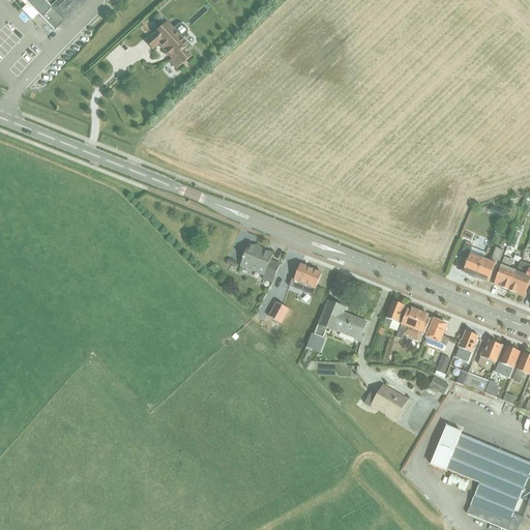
[(23,0),(53,30),(84,0),(23,0)]
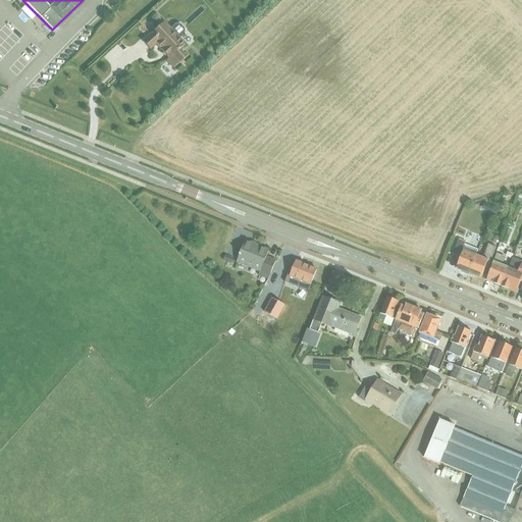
[(161,23),(142,42),(149,50),(155,45),(168,58),(165,61),(172,68),(176,64),(177,65),(189,55),(181,48),(185,45),(177,38),(183,34),(183,32),(183,29),(179,25),(177,25),(174,25),(170,30),(168,32),(161,23)]
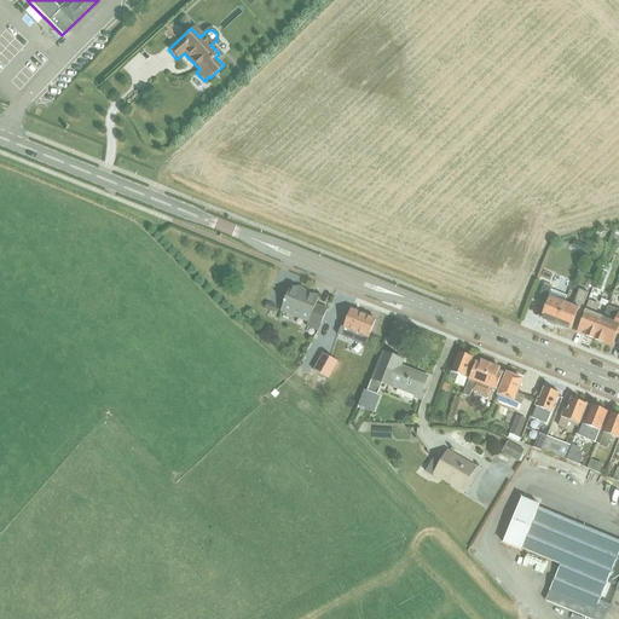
[(608,273),(602,271),(595,289),(601,291),(608,273)]
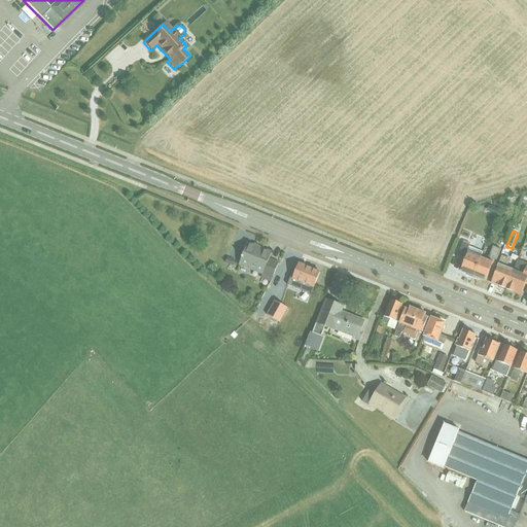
[(462,244),(457,256),(465,259),(460,271),(467,274),(466,276),(472,278),(481,257),(483,252),(468,247),(469,244),(463,241),(462,244)]
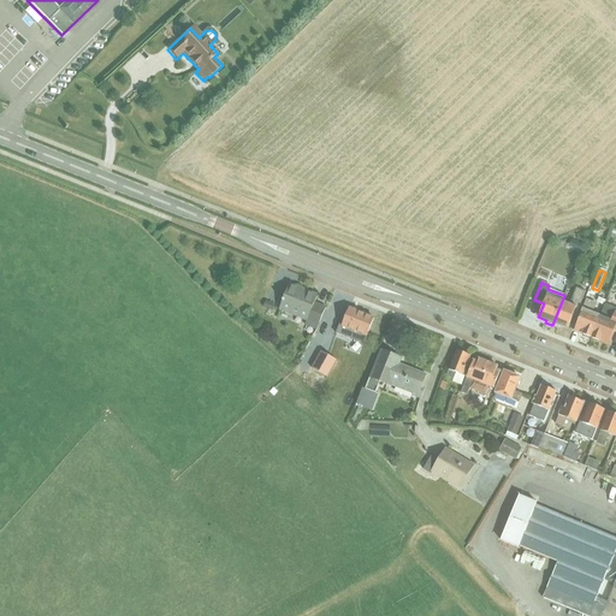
[(290,284),(279,311),(307,321),(304,326),(307,326),(317,330),(325,308),(315,303),(314,303),(317,296),(302,290),(302,289),(290,284)]
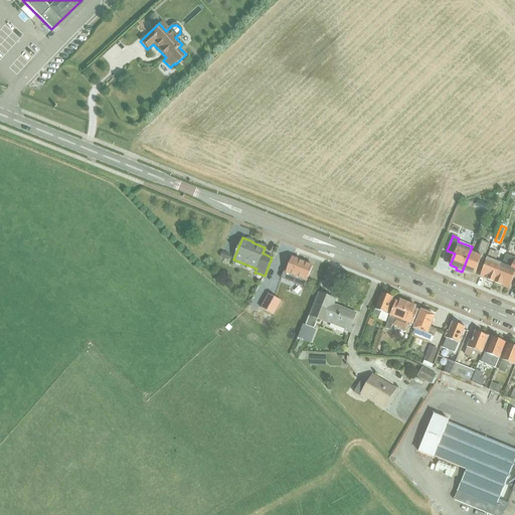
[(470,251),(462,272),(467,274),(468,272),(475,275),(479,264),(481,265),(489,243),(482,240),(476,254),(470,251)]
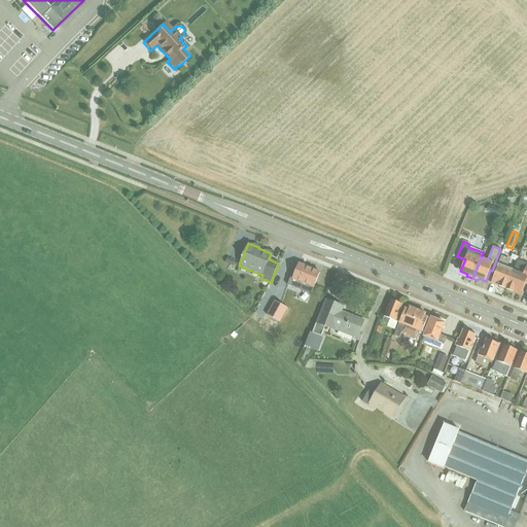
[(505,289),(513,271),(505,269),(510,260),(501,257),(491,284),(498,287),(499,288),(503,290),(504,289),(505,289)]
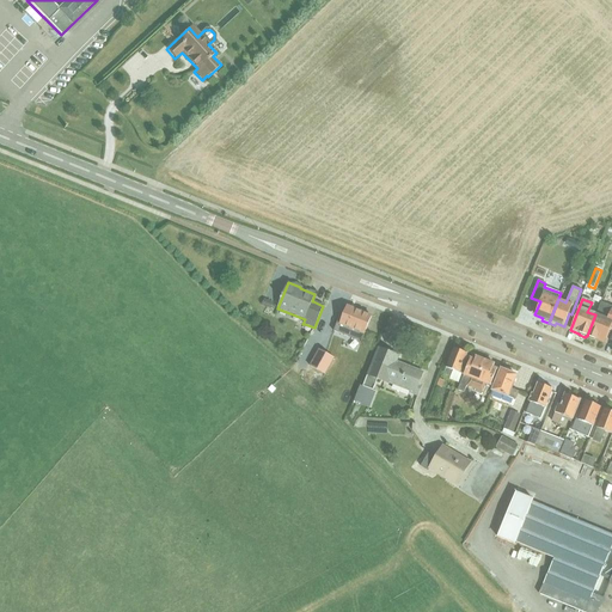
[(611,328),(611,308),(600,304),(599,308),(595,314),(587,336),(588,337),(588,338),(593,341),(595,340),(604,343),(611,328)]
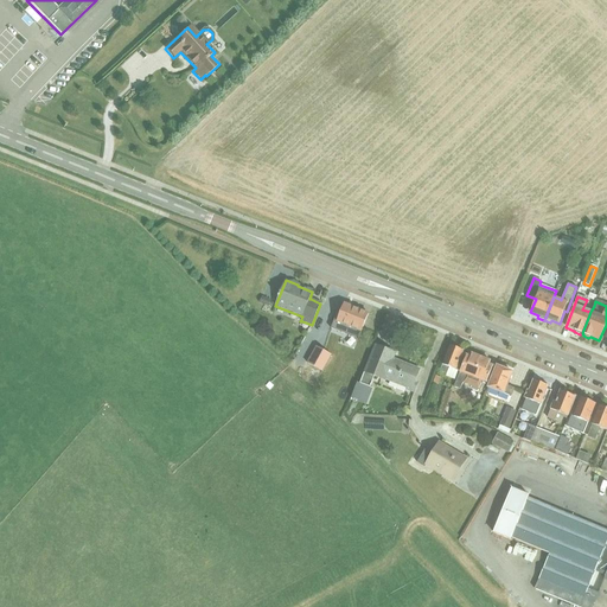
[(337,313),(331,328),(358,339),(368,314),(344,305),(340,314),(337,313)]
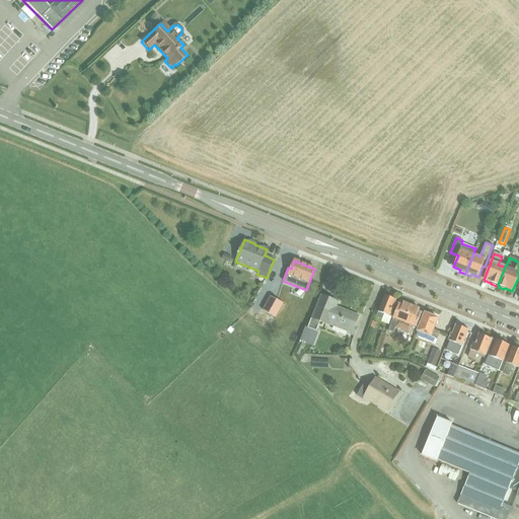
[(338,303),(320,296),(308,328),(316,331),(320,321),(348,331),(348,332),(355,335),(358,327),(355,326),(359,316),(337,307),(338,303)]
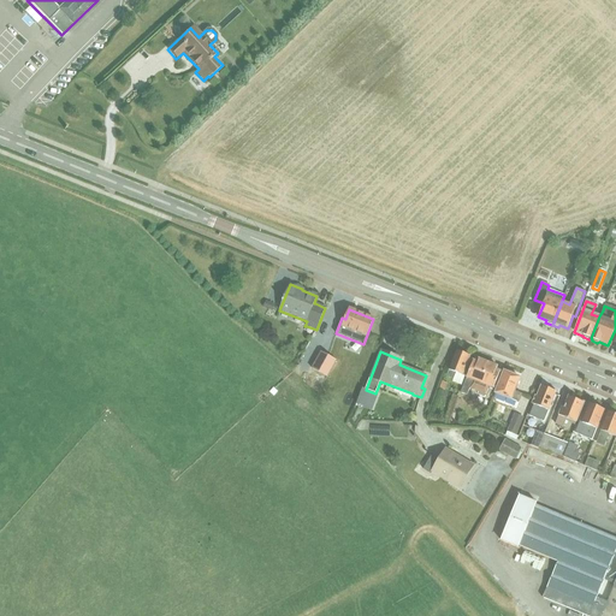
[(461,385),(465,377),(462,375),(471,356),(456,351),(446,377),(454,380),(452,383),(461,385)]
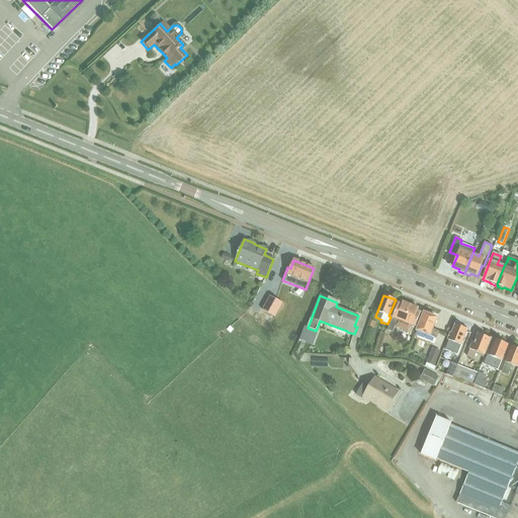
[(270,296),(262,311),(274,318),(282,304),(270,296)]
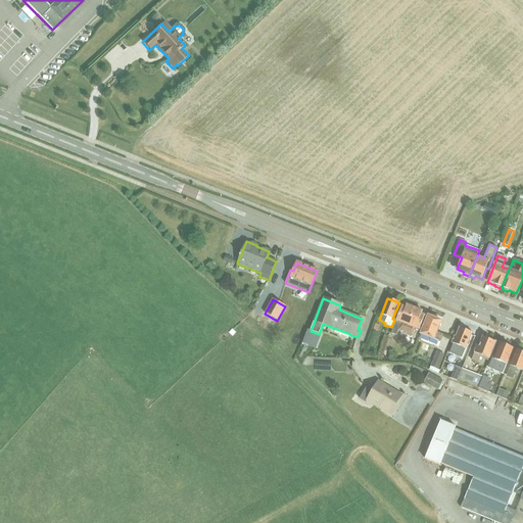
[(405,332),(415,308),(407,305),(406,308),(401,306),(391,334),(396,336),(398,330),(405,332)]
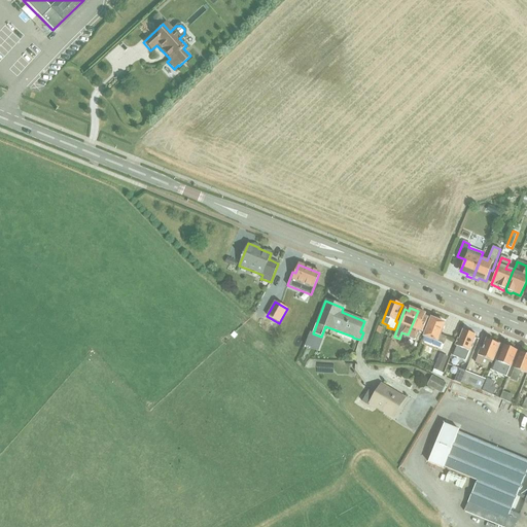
[(418,311),(408,335),(415,338),(418,330),(422,332),(428,318),(424,317),(425,314),(418,311)]
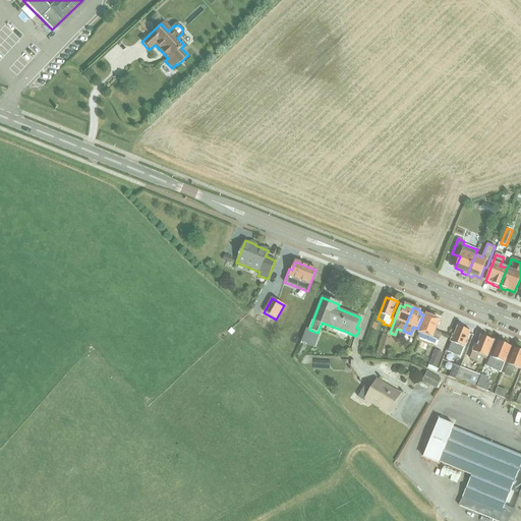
[(439,341),(442,334),(435,331),(440,320),(433,317),(435,315),(428,313),(427,315),(426,314),(419,333),(439,341)]
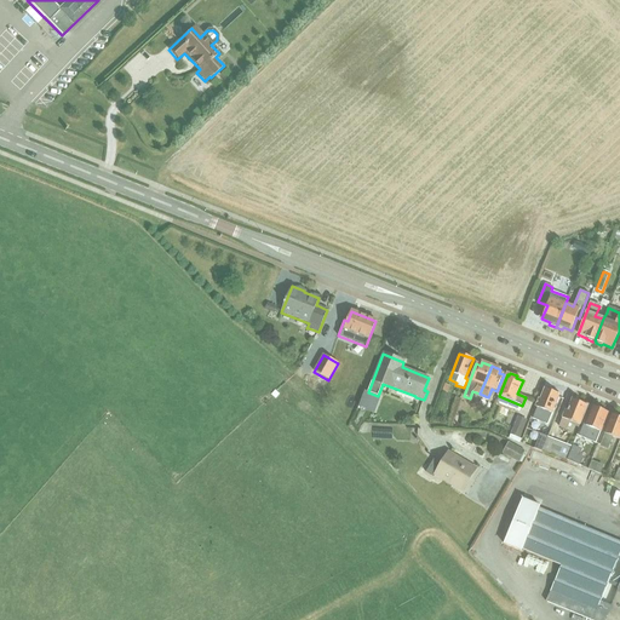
[(537,407),(532,419),(546,425),(551,413),(552,413),(560,395),(557,394),(558,392),(551,390),(551,391),(545,389),(540,400),(538,399),(535,407),(537,407)]
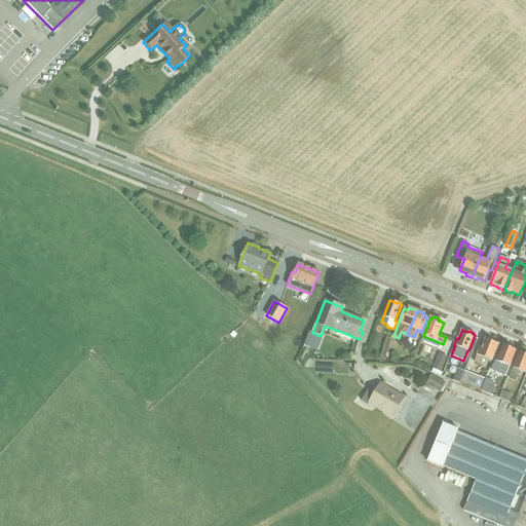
[(309,332),(304,344),(317,349),(323,336),(321,336),(312,333),(309,332)]
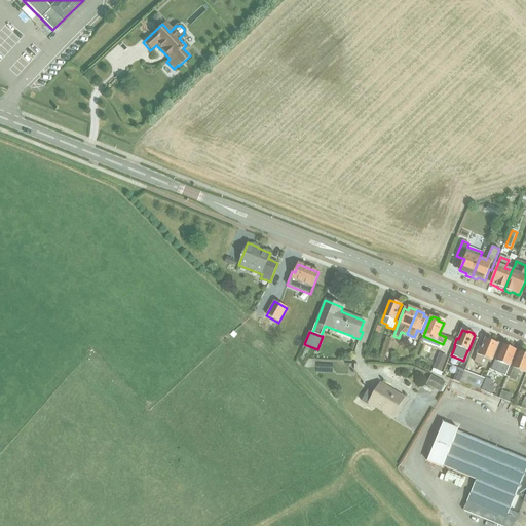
[(486,339),(483,345),(482,349),(480,348),(474,363),(481,365),(483,358),(491,361),(498,344),(497,344),(497,342),(491,340),(491,341),(486,339)]
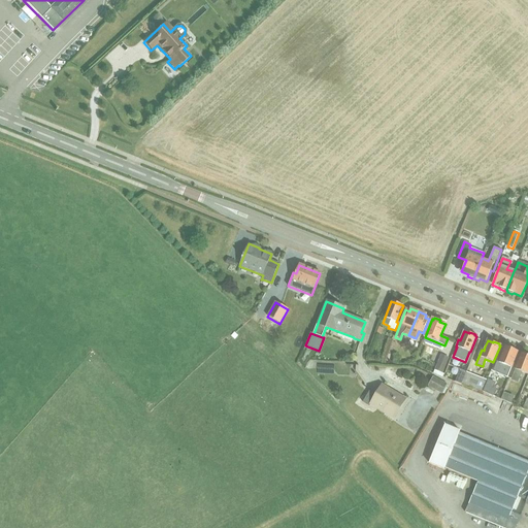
[(497,362),(493,371),(506,377),(510,367),(512,368),(517,353),(516,352),(516,350),(512,349),(510,350),(504,348),(501,355),(499,355),(497,362)]
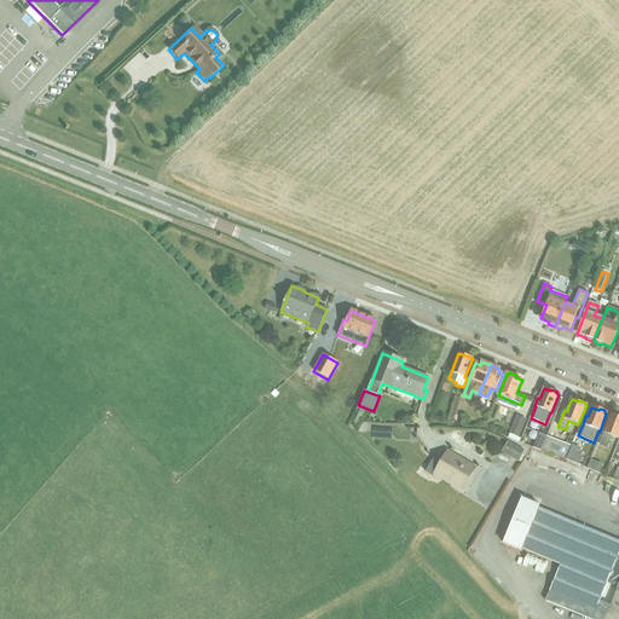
[(611,415),(600,445),(605,446),(609,435),(618,439),(618,437),(618,416),(617,417),(611,415)]
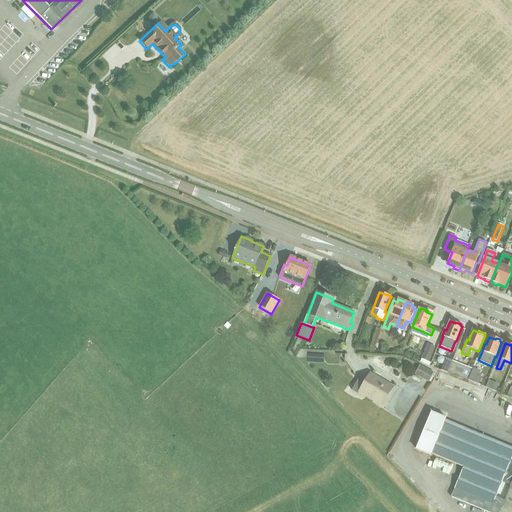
[(435,347),(428,344),(422,359),(429,362),(435,347)]
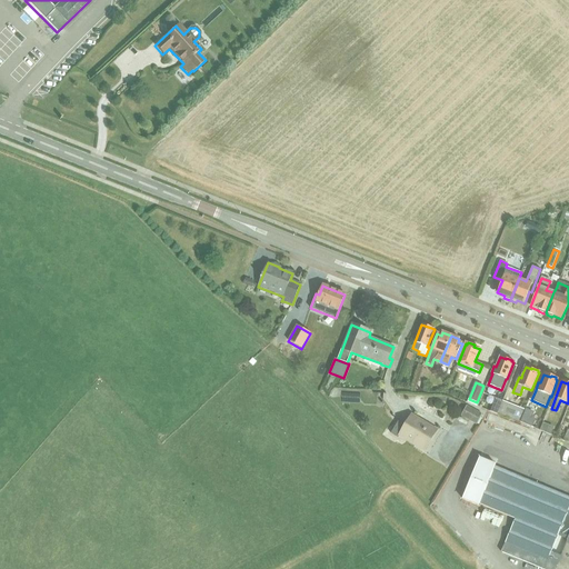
[(498,413),(502,401),(496,399),(490,412),(497,415),(498,413)]
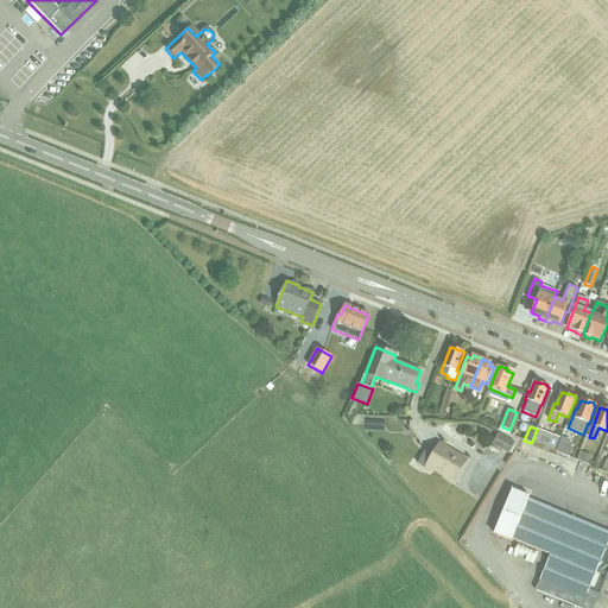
[(537,429),(532,442),(556,451),(562,438),(537,429)]
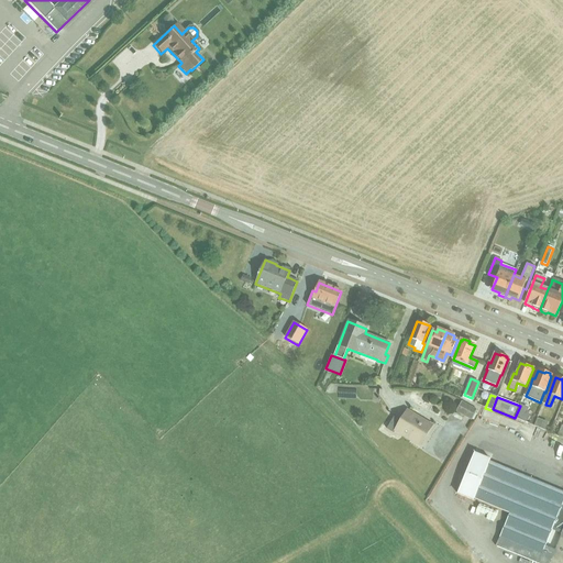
[(472,420),(476,410),(461,401),(456,411),(472,420)]
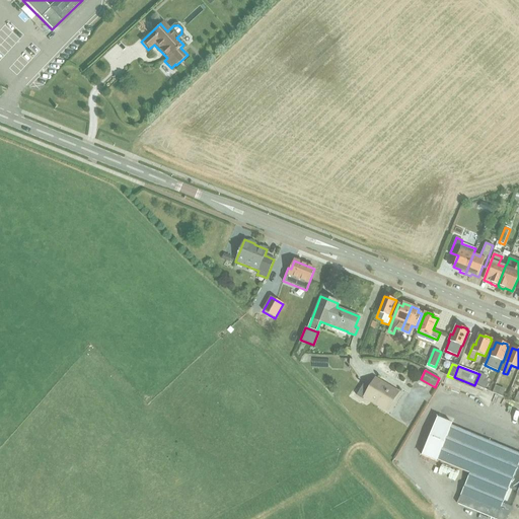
[(387,412),(398,392),(375,378),(370,387),(364,383),(357,395),(363,399),(364,397),(387,412)]
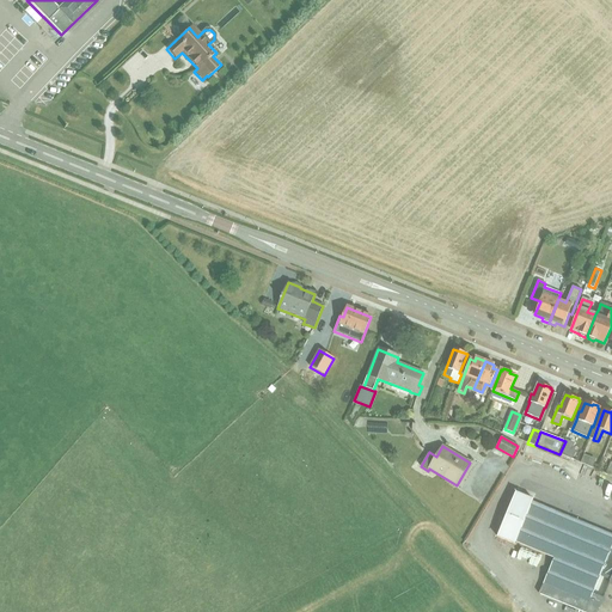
[(563,447),(560,454),(568,458),(571,459),(575,452),(570,450),(563,447)]
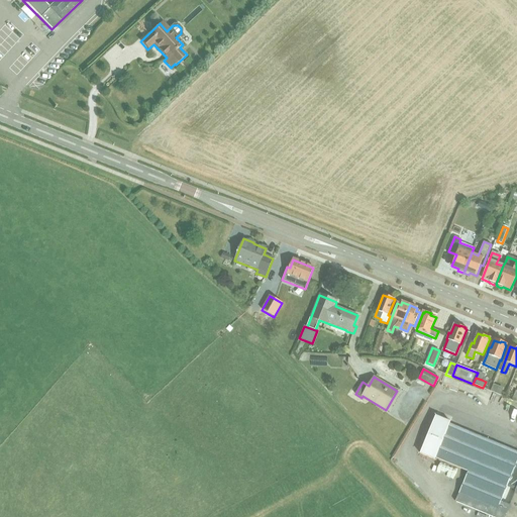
[(503,389),(494,384),(491,391),(500,396),(503,389)]
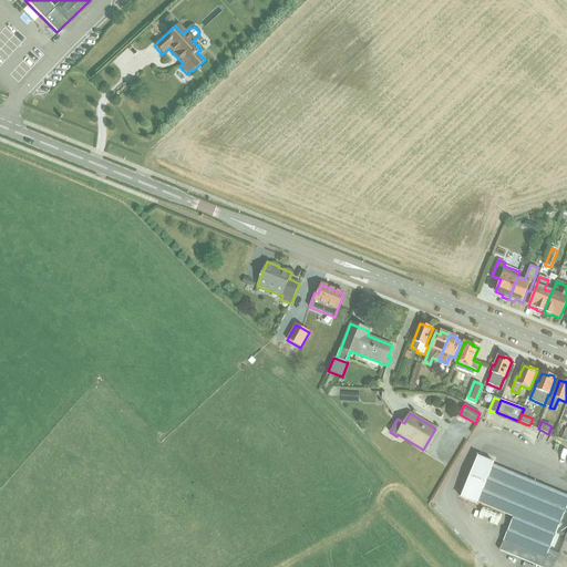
[(477,456),(460,497),(476,505),(477,503),(513,517),(503,542),(500,550),(539,566),(566,566),(566,495),(493,465),(494,463),(477,456)]
